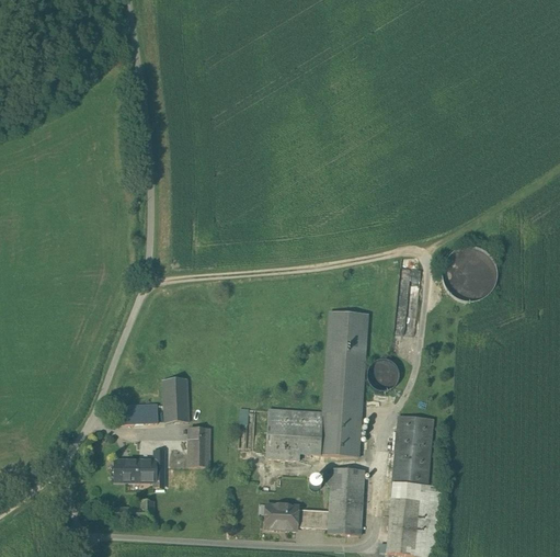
[(499,291),(490,243),(452,250),(460,298),(499,291)]
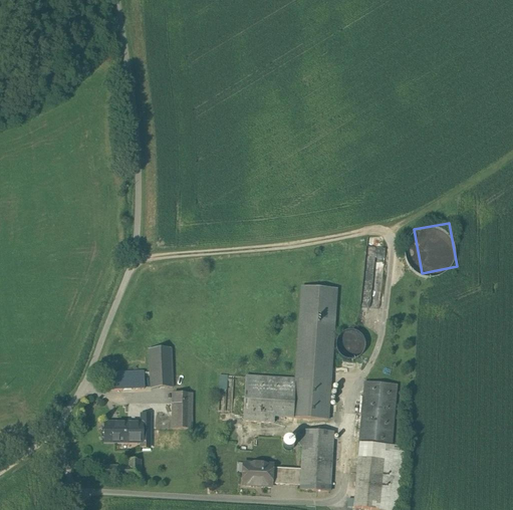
[(383,284),(389,244),(369,242),(362,299),(374,300),(376,283),(383,284)]
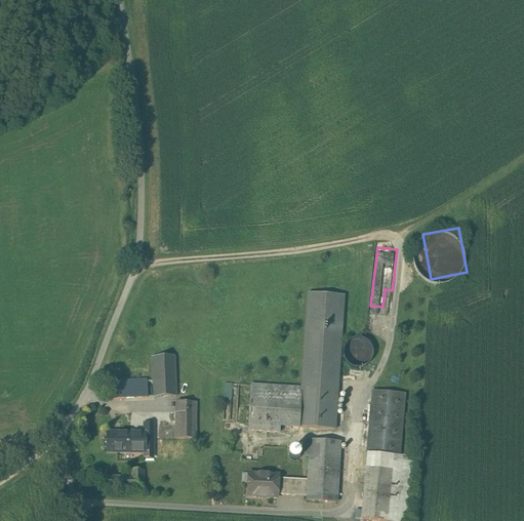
[(345,291),(309,289),(303,381),(303,385),(299,423),(335,426),(345,291)]
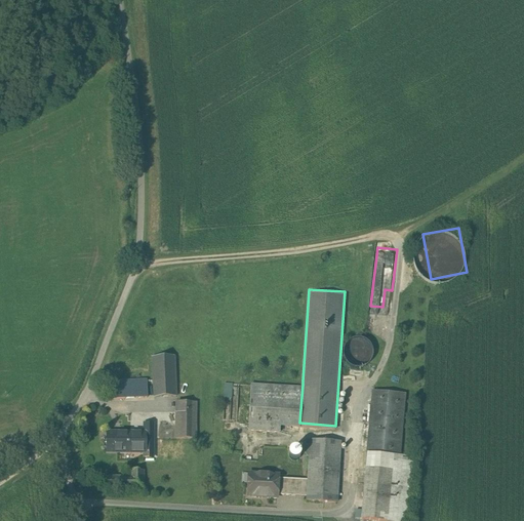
[(372,355),(373,349),(372,344),(369,338),(364,335),(358,334),(353,336),(348,339),(345,345),(344,350),(345,356),(349,360),(353,363),(359,364),(364,363),(369,360),(372,355)]
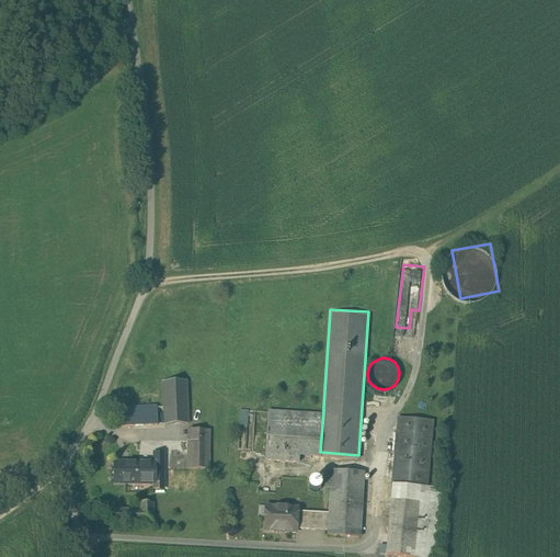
[(194,384),(161,384),(162,409),(163,429),(186,430),(186,410),(195,410),(194,384)]
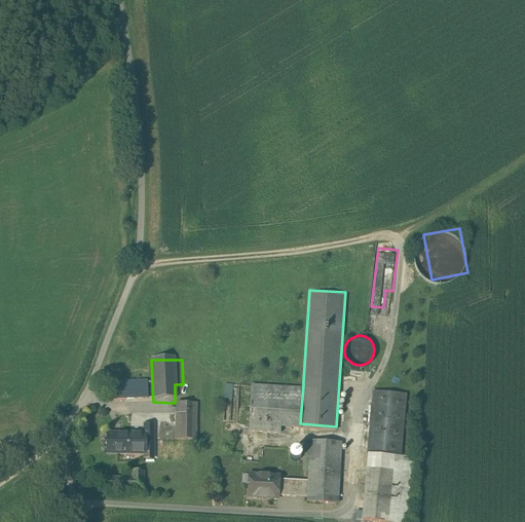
[(303,385),(252,382),(250,427),(280,430),(282,422),(300,423),(303,385)]
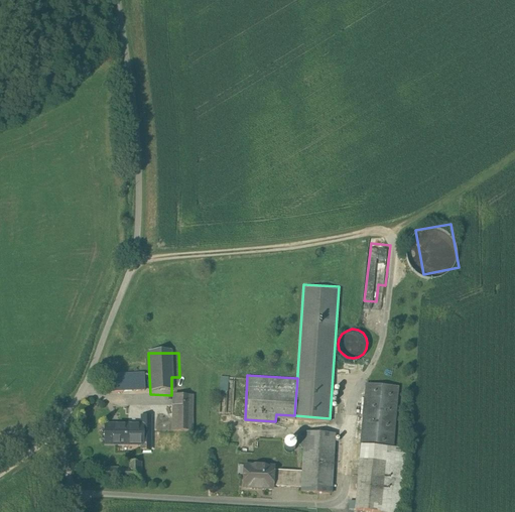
[(150,394),(149,376),(136,377),(136,395),(150,394)]
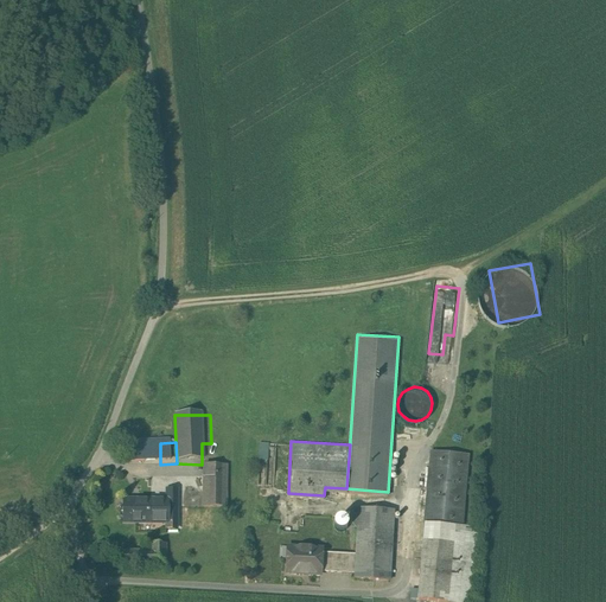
[(160,443),(128,443),(128,465),(160,465),(160,443)]
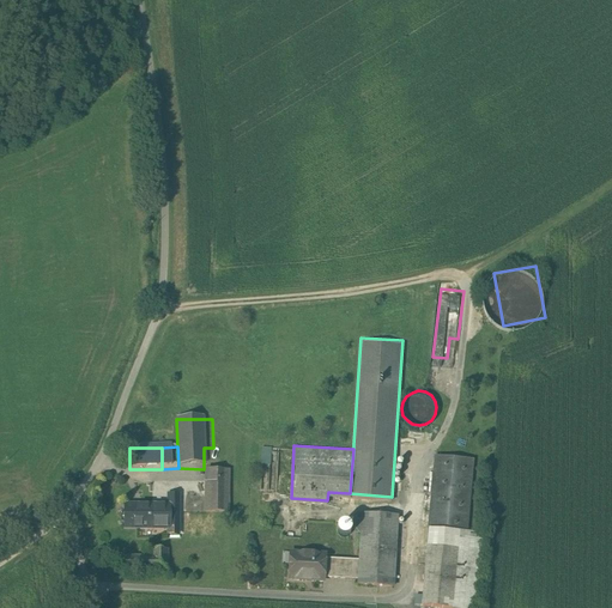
[(473,455),(436,451),(429,526),(460,528),(467,529),(467,528),(473,455)]
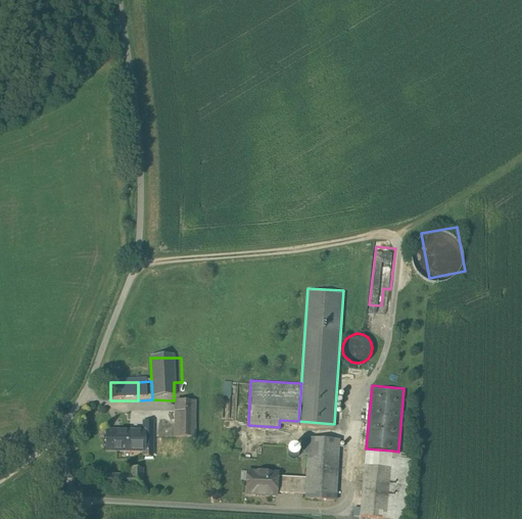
[(192,405),(175,404),(175,439),(193,439),(192,405)]
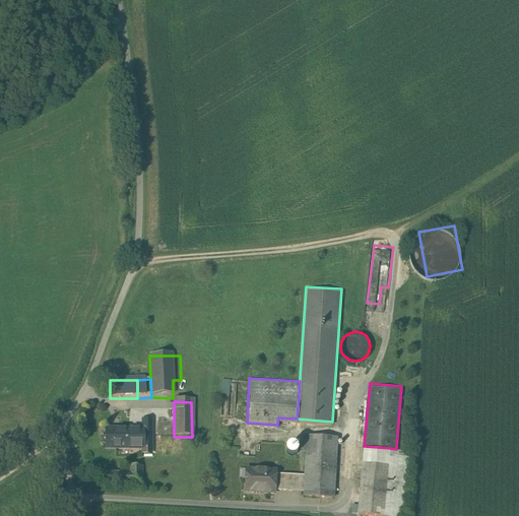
[(171,416),(147,414),(146,433),(145,449),(144,456),(168,457),(171,416)]
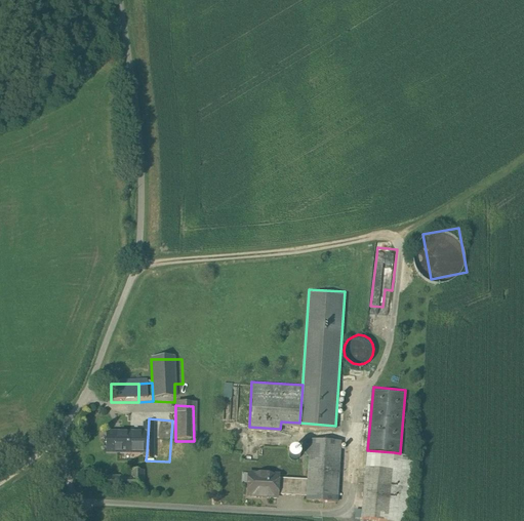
[(132,434),(111,433),(109,453),(131,455),(131,452),(147,453),(148,437),(132,436),(132,434)]
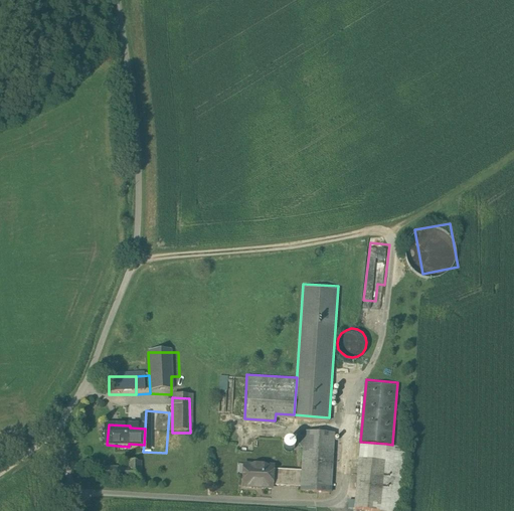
[(334,430),(305,428),(305,433),(304,445),(303,467),(302,484),(302,487),(331,489),(334,430)]
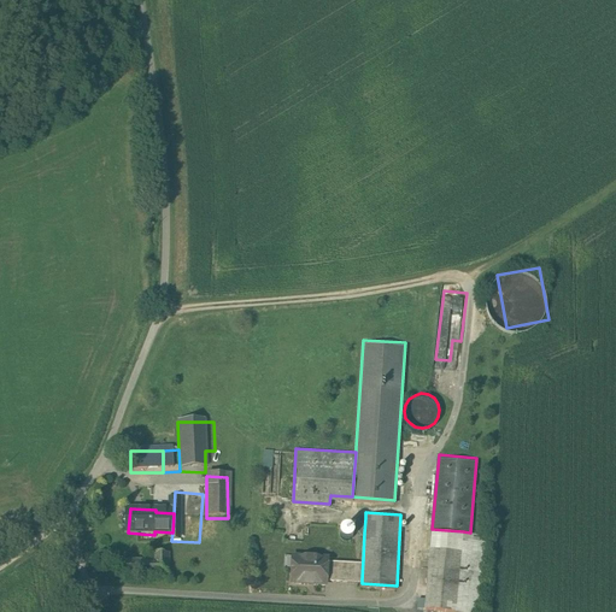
[(355,531),(355,529),(355,527),(352,524),(350,522),(347,522),(345,523),(342,524),(340,527),(340,529),(341,533),(342,534),(345,536),(347,536),(350,536),(352,534),(355,531)]
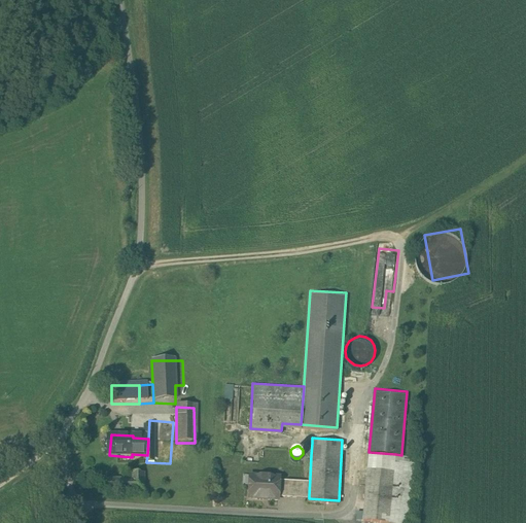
[(395,454),(369,452),(367,465),(394,468),(395,454)]
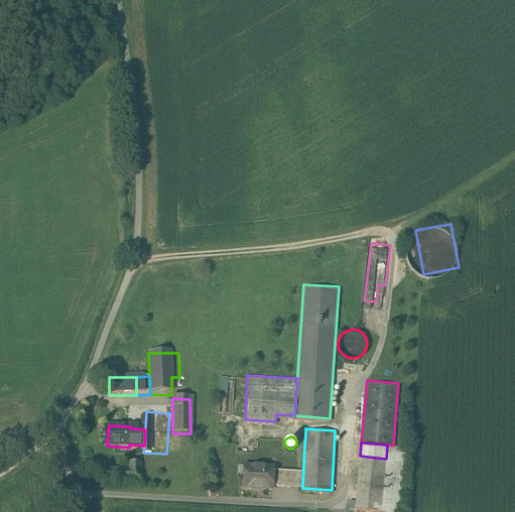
[(408,445),(393,444),(393,445),(387,444),(386,459),(381,508),(381,509),(402,511),(408,445)]
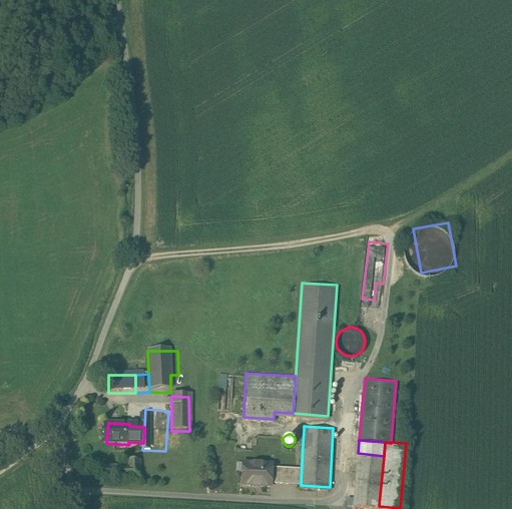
[(384,456),(358,453),(354,503),(379,505),(384,456)]
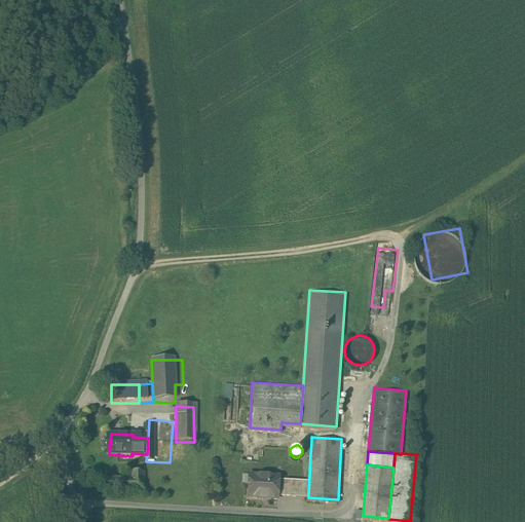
[(279,472),(251,471),(251,472),(254,472),(253,479),(250,479),(250,493),(277,495),(278,492),(278,475),(279,472)]
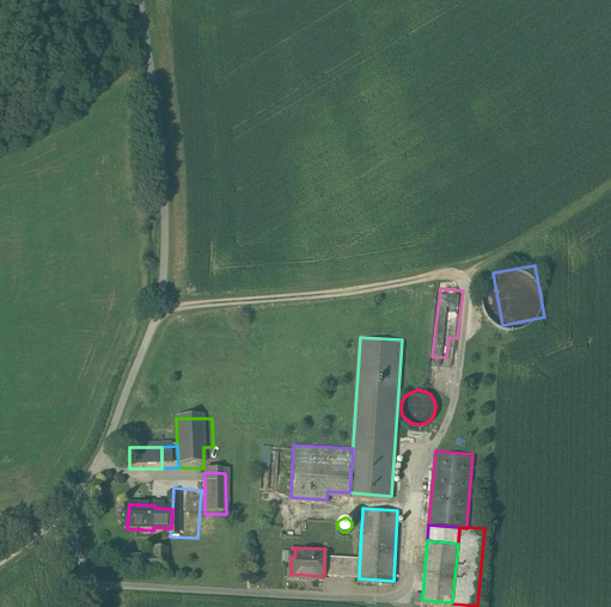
[(360,555),(355,555),(324,552),(324,572),(359,575),(360,555)]
